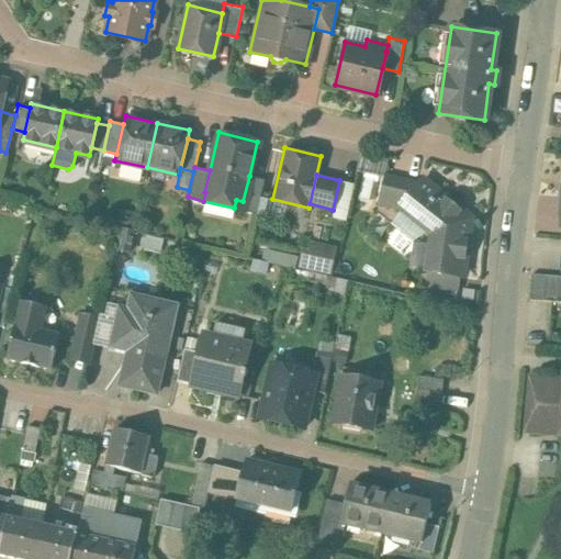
[(418,182),(384,175),(379,202),(399,207),(418,182)]
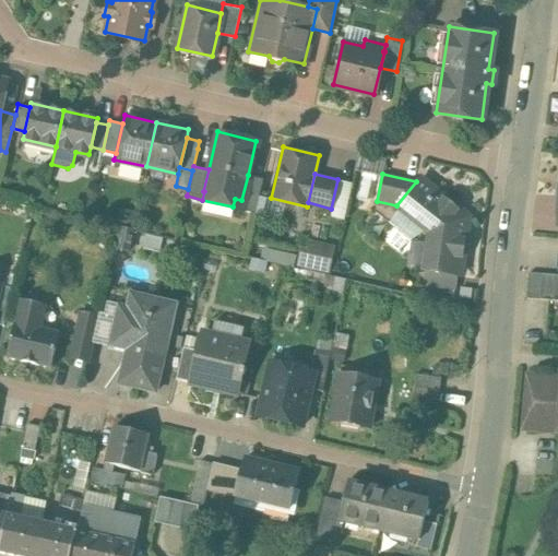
[(262,178),(248,175),(241,200),(235,199),(233,206),(254,212),(262,178)]
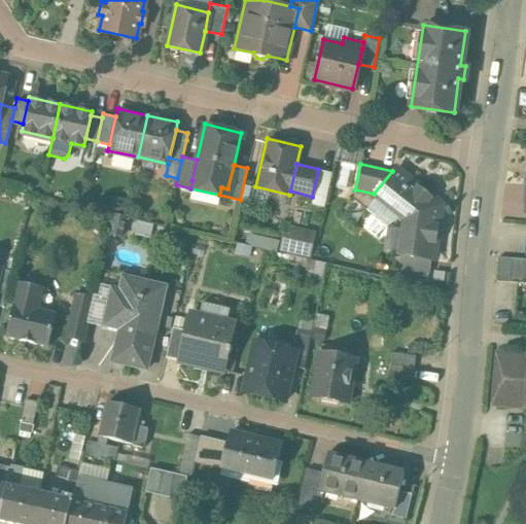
[(440,204),(394,168),(392,171),(374,194),(405,218),(399,253),(401,253),(429,257),(431,257),(440,204)]
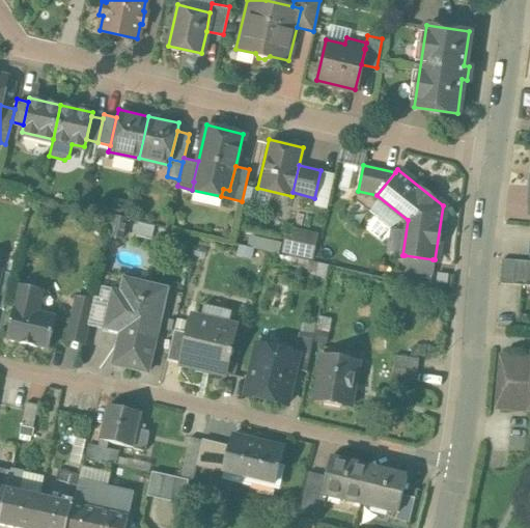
[(318,232),(288,225),(282,252),(312,258),(318,232)]
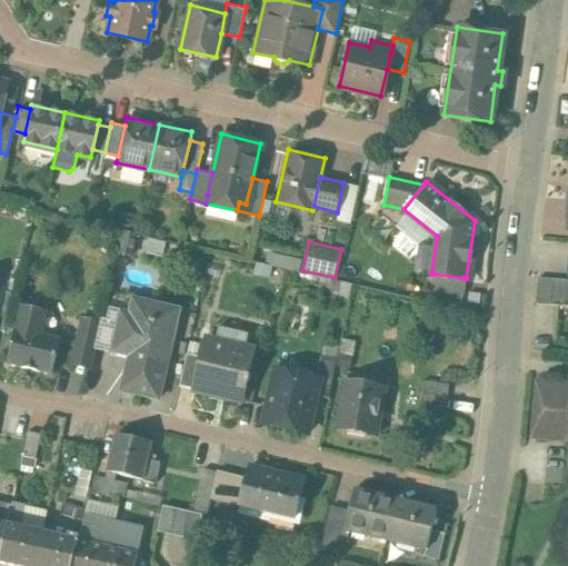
[(299,262),(267,256),(266,261),(298,268),(299,262)]
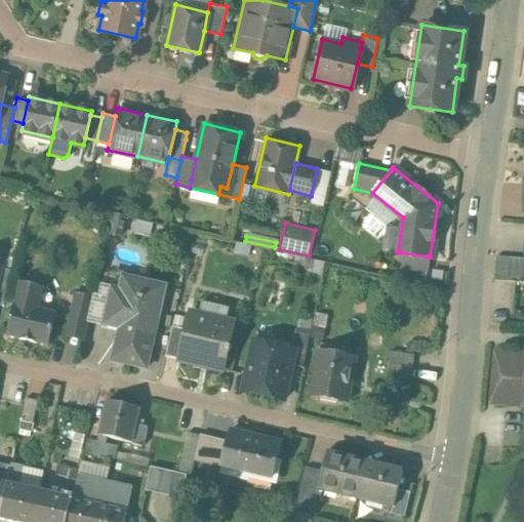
[(250,244),(236,240),(234,250),(248,253),(250,244)]
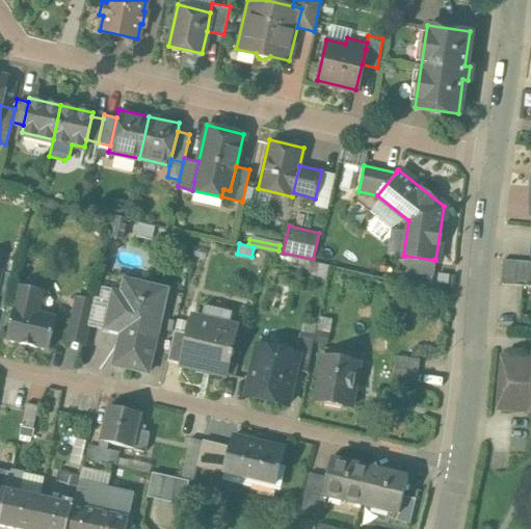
[(433,260),(405,256),(403,269),(431,273),(433,260)]
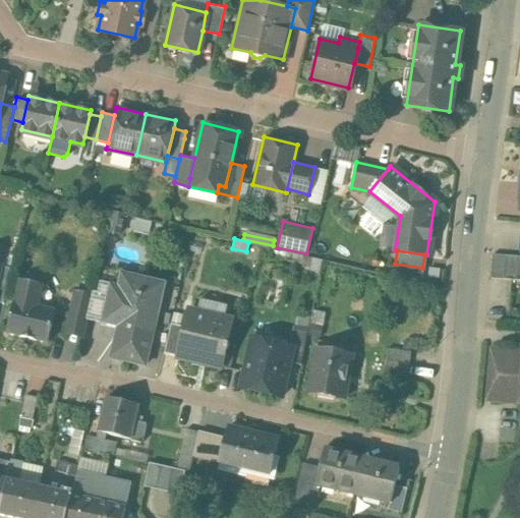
[(504,253),(492,252),(489,277),(502,277),(504,253)]
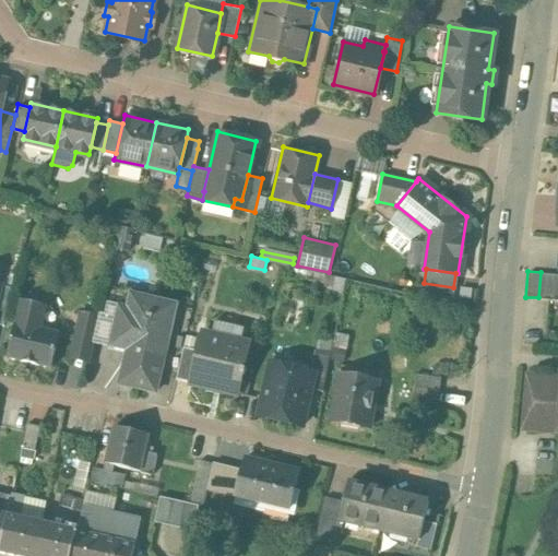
[(554,273),(541,272),(538,297),(551,298),(554,273)]
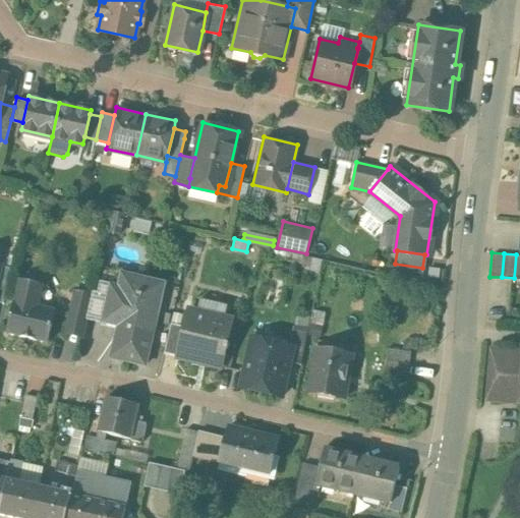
[(322,259),(311,256),(309,269),(320,271),(322,259)]
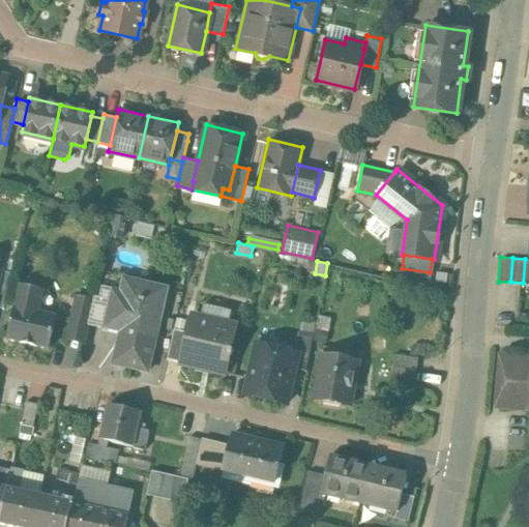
[(166,287),(123,276),(120,291),(112,289),(109,301),(104,326),(108,327),(109,326),(120,329),(119,331),(126,337),(120,363),(146,369),(166,287)]
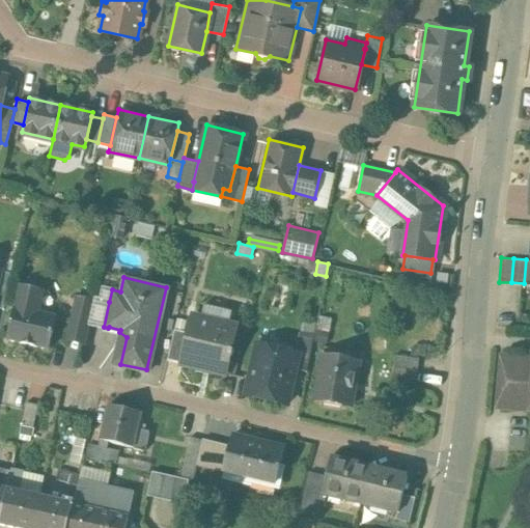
[(34,297),(18,293),(15,305),(31,309),(34,297)]
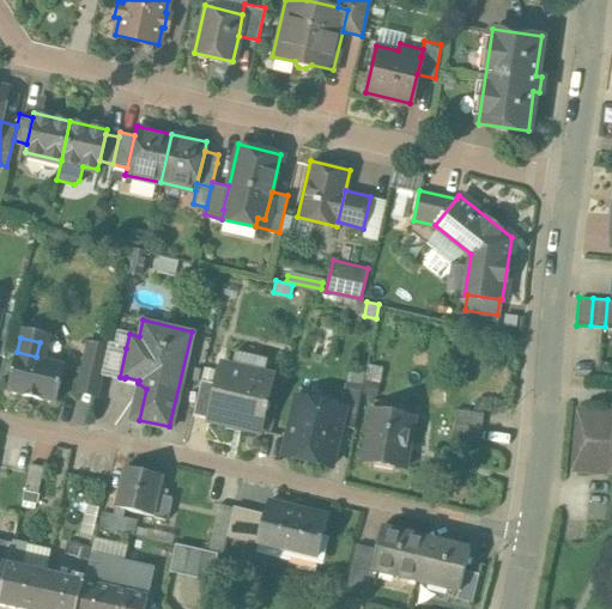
[(108,345),(88,340),(80,367),(102,372),(108,345)]
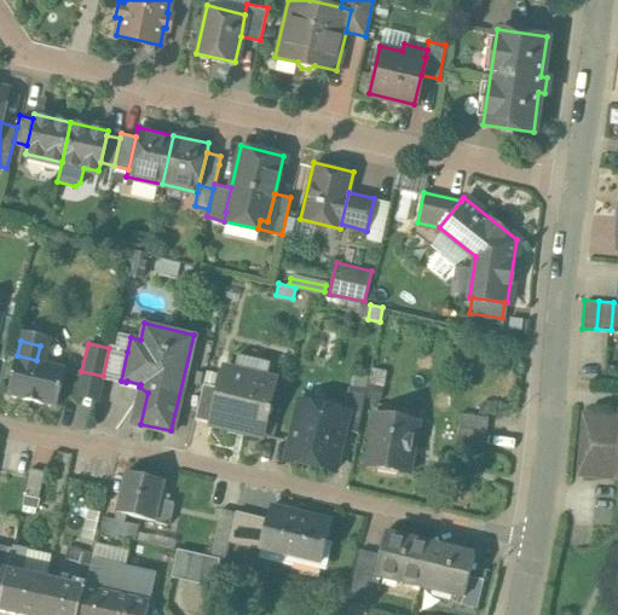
[(127,352),(109,348),(103,376),(121,381),(127,352)]
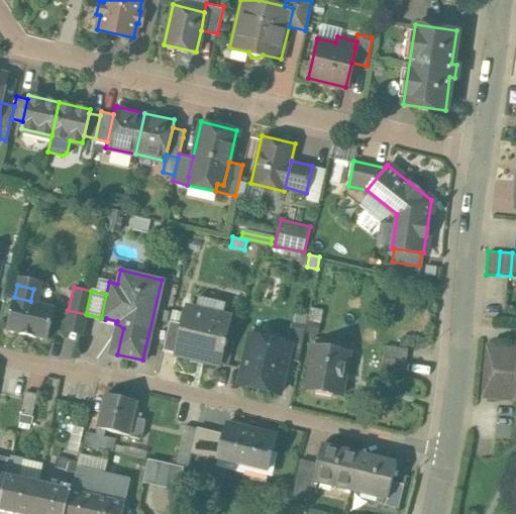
[(14,297),(6,329),(45,338),(54,307),(30,301),(14,297)]
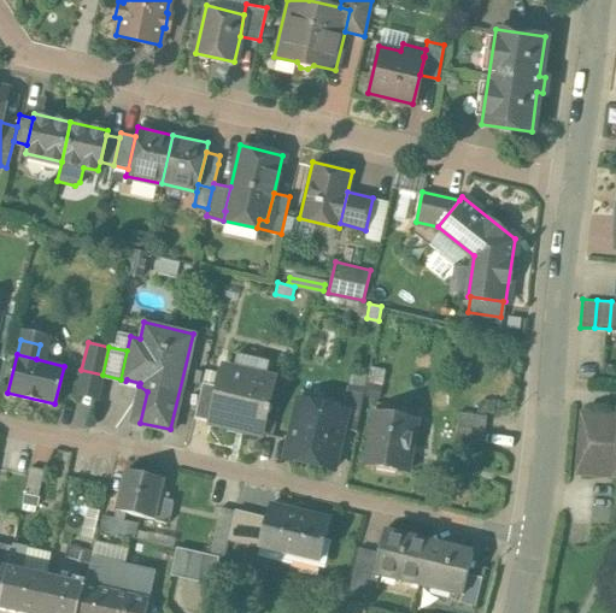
[(385,367),(369,364),(368,372),(364,388),(363,393),(380,396),(385,367)]
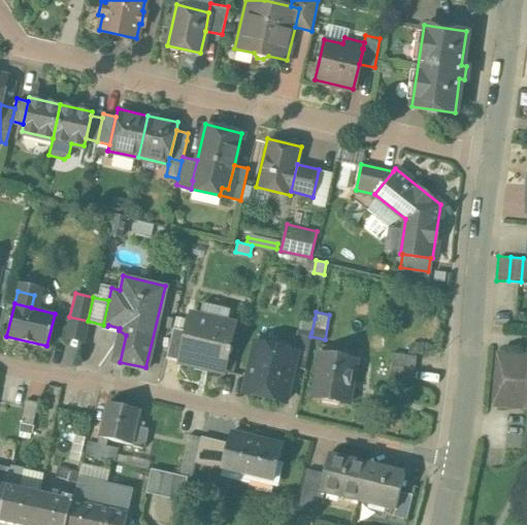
[(234,324),(190,314),(186,329),(178,359),(224,369),(228,351),(230,352),(231,348),(229,347),(234,324)]
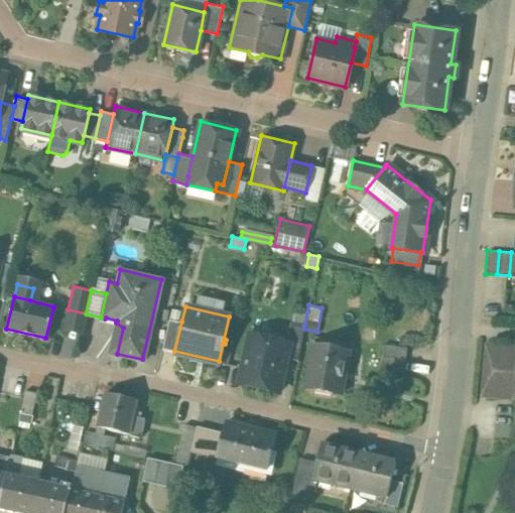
[(307,311),(293,309),(290,322),(304,325),(307,311)]
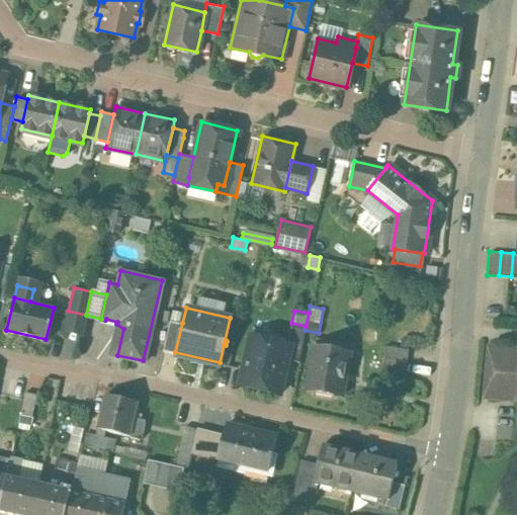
[(169,320),(162,349),(175,352),(182,323),(169,320)]
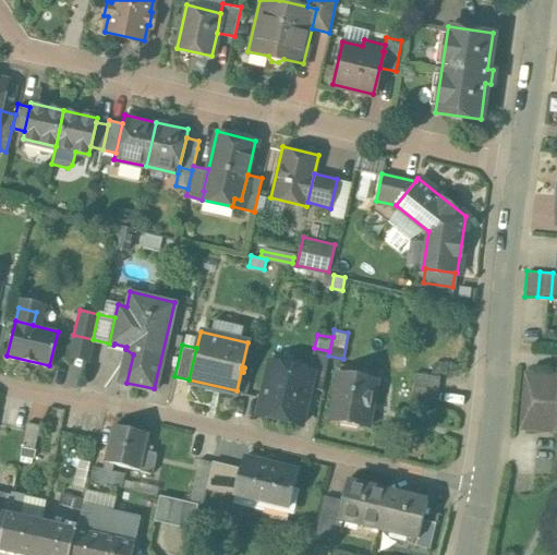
[(359,366),(340,363),(338,372),(358,375),(359,366)]
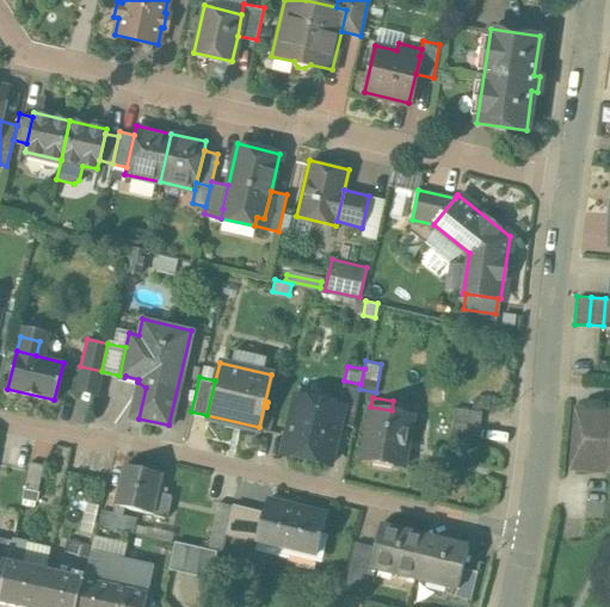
[(343,406),(313,398),(310,409),(293,406),(282,453),(328,464),(343,406)]
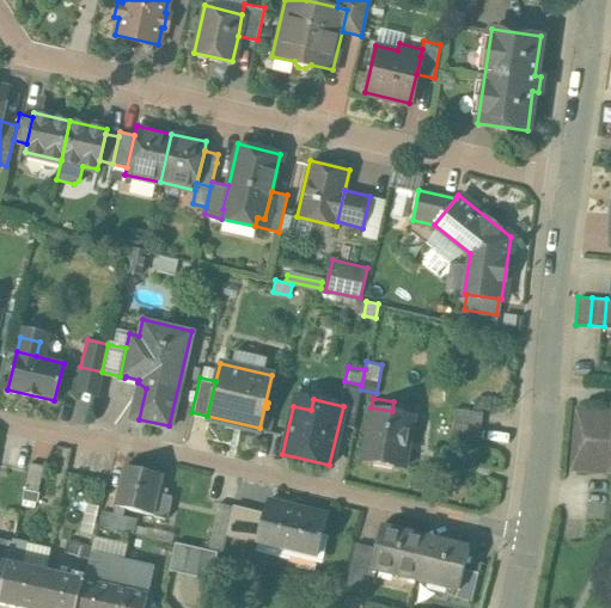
[(392,411),(371,407),(362,460),(402,467),(411,415),(392,411)]
